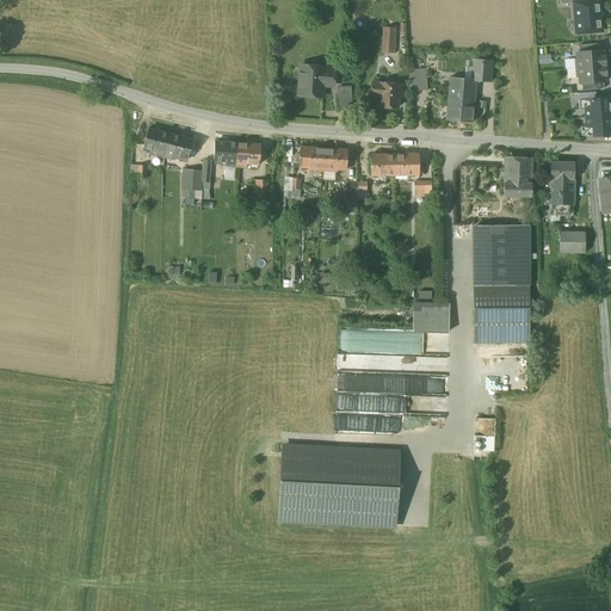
[(581,2),(575,2),(575,4),(578,34),(600,32),(600,30),(602,28),(602,23),(600,22),(599,12),(600,10),(600,5),(598,4),(598,1),(581,2)]
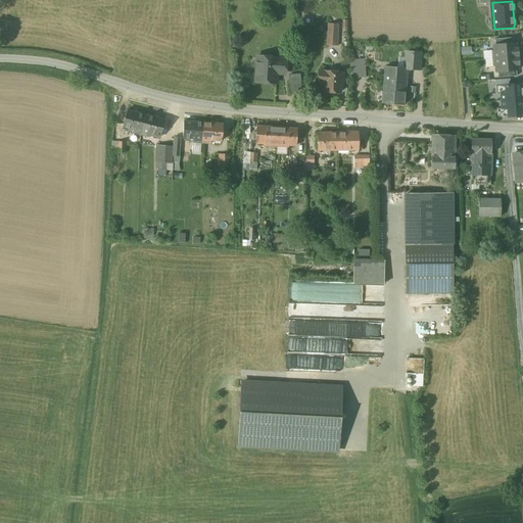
[(339,25),(328,24),(327,45),(337,46),(339,25)]
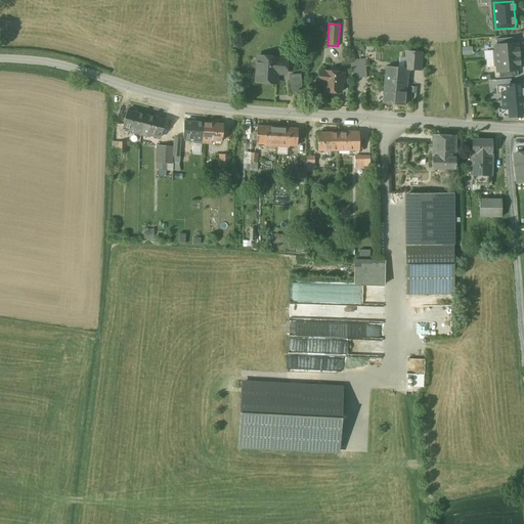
[(496,45),(494,45),(495,58),(518,56),(518,55),(520,55),(519,48),(517,49),(517,44),(515,44),(496,45)]
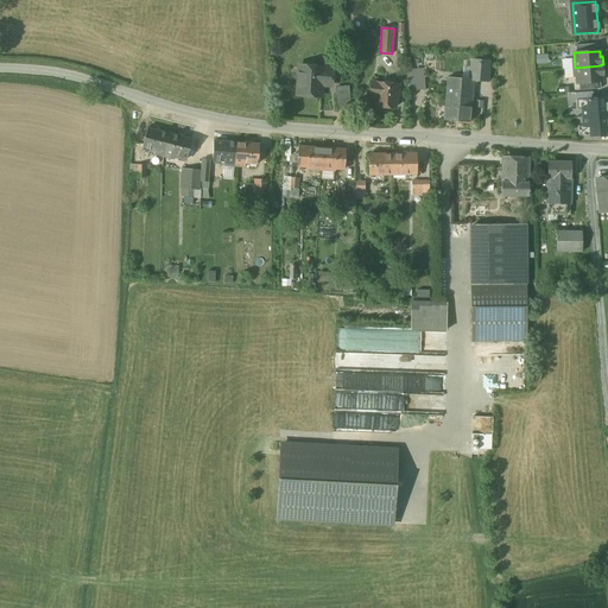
[(489,61),(470,59),(469,80),(474,80),(474,81),(488,82),(489,61)]
